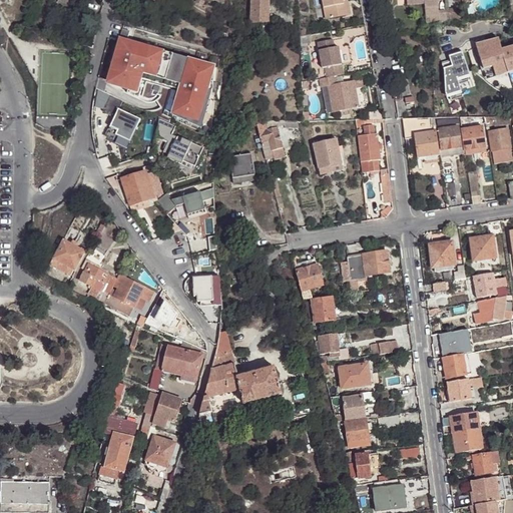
[(346,1),(350,0),(324,0),(327,19),(349,16),(346,1)]
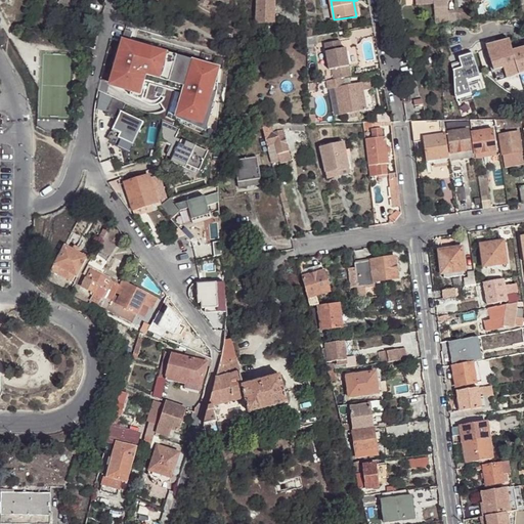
[(266,1),(256,1),(257,28),(275,27),(274,1),(266,1)]
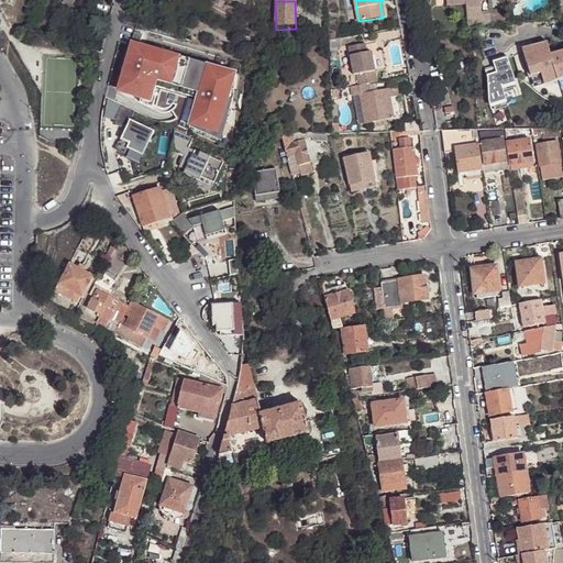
[(470,26),(471,26),(492,24),(490,14),(483,14),(483,7),(468,8),(470,26)]
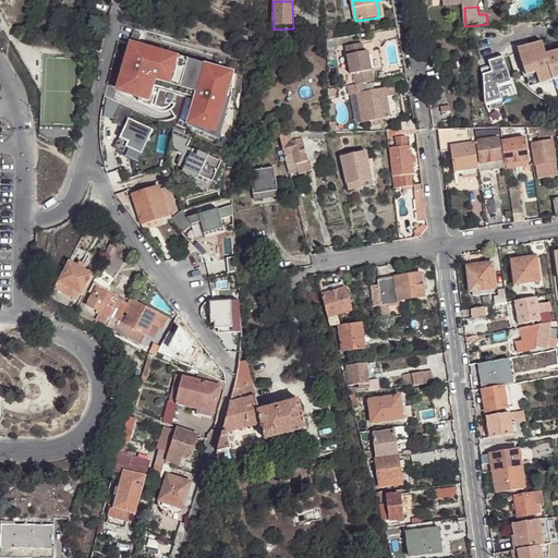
[(486,14),(487,24),(502,23),(502,16),(501,10),(486,11),(486,14)]
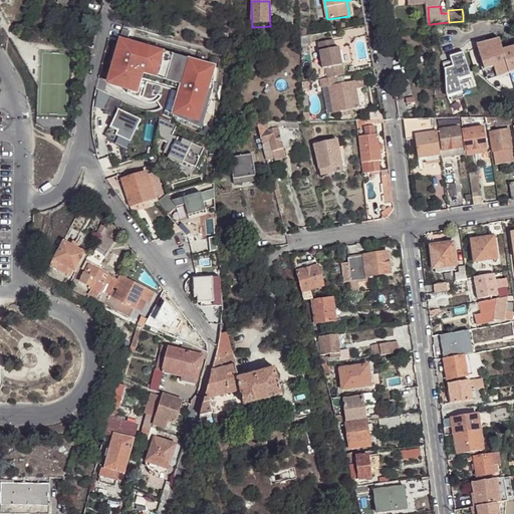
[(131,31),(123,29),(117,47),(119,48),(114,64),(113,63),(107,80),(130,91),(132,85),(140,88),(144,74),(182,85),(179,95),(181,96),(179,103),(176,102),(173,115),(202,130),(208,108),(203,107),(206,99),(209,101),(212,93),(208,91),(211,82),(208,81),(211,74),(213,75),(216,67),(157,49),(157,51),(147,48),(148,47),(127,41),(131,31)]
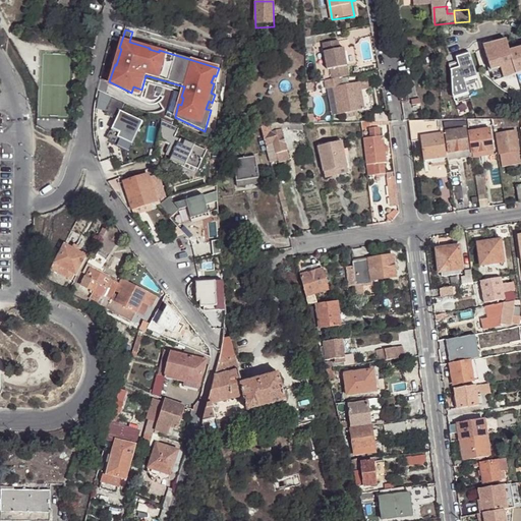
[(506,39),(483,46),(491,71),(500,69),(504,80),(520,74),(520,46),(510,50),(506,39)]
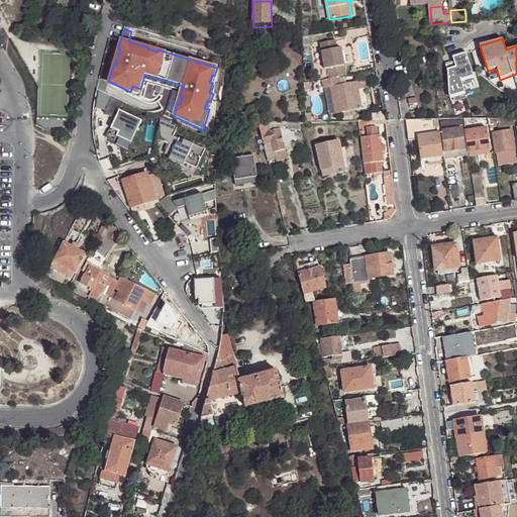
[(332,80),(342,78),(349,77),(345,56),(341,57),(340,48),(336,49),(335,41),(322,43),(327,70),(330,70),(332,80)]
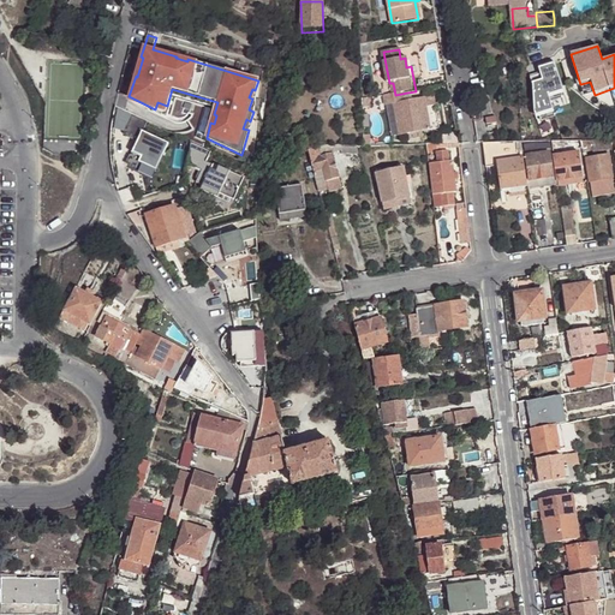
[(565,90),(555,63),(539,67),(542,73),(531,77),(533,85),(536,112),(537,115),(554,109),(551,100),(549,95),(565,90)]
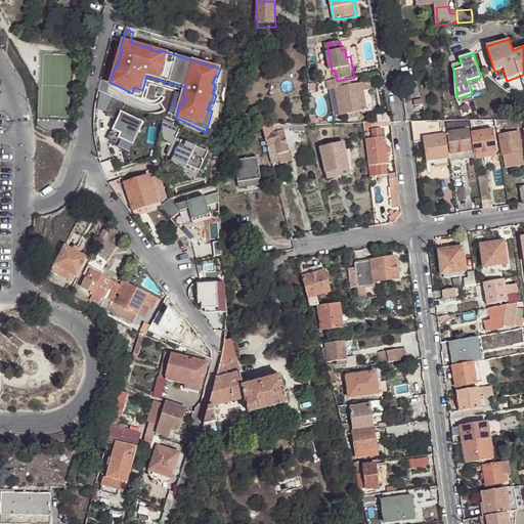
[(337,81),(331,82),(333,91),(340,90),(345,115),(370,111),(365,82),(349,85),(347,79),(337,81)]
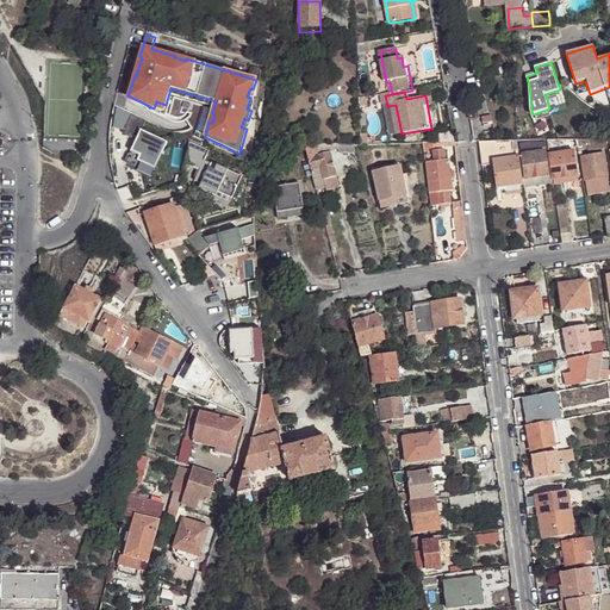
[(156,101),(154,109),(163,113),(166,105),(156,101)]
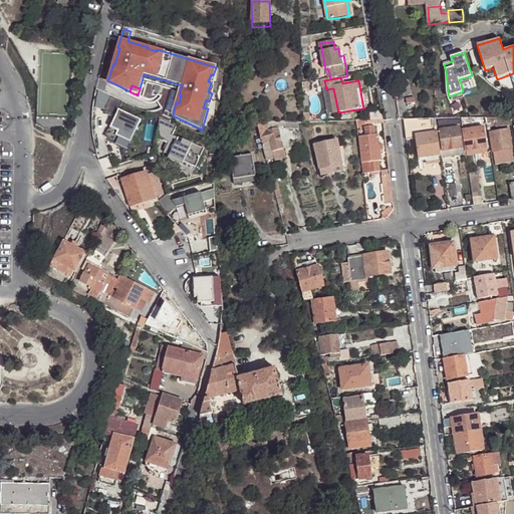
[(463,91),(449,96),(450,100),(464,95),(463,91)]
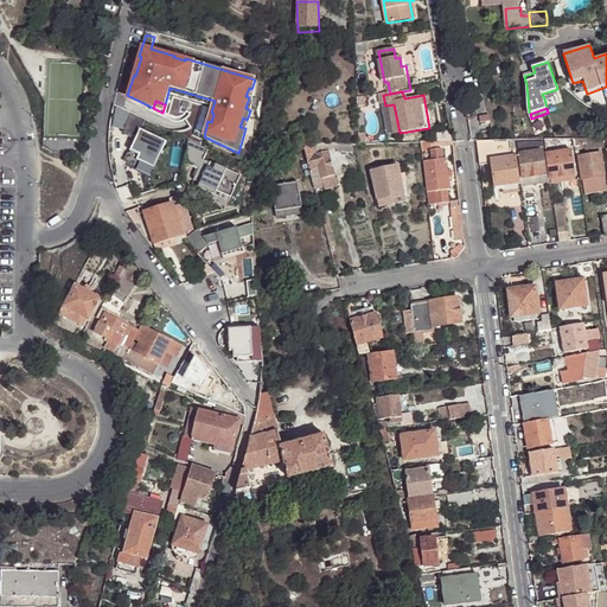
[(146,120),(131,114),(122,133),(135,139),(126,161),(135,166),(138,160),(154,168),(166,141),(141,129),(146,120)]
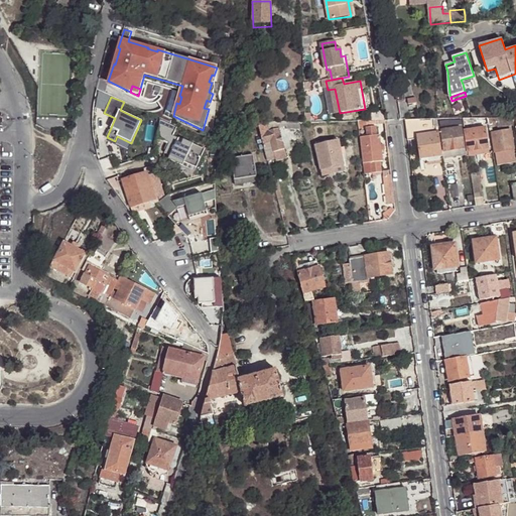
[(489,118),(464,118),(465,126),(489,123),(489,118)]
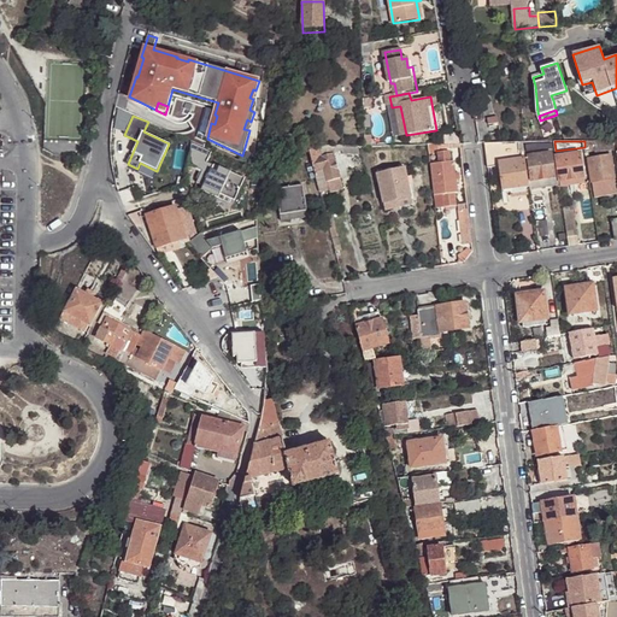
[(210,152),(191,142),(187,165),(200,172),(195,183),(233,201),(242,180),(217,168),(216,171),(210,169),(212,165),(205,162),(210,152)]
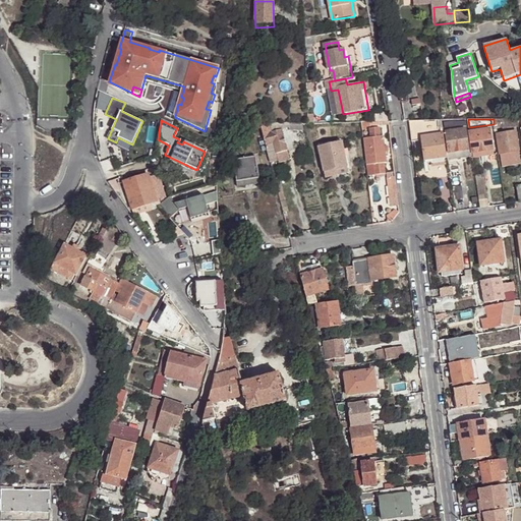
[(439,120),(409,120),(411,128),(420,128),(439,128),(439,120)]
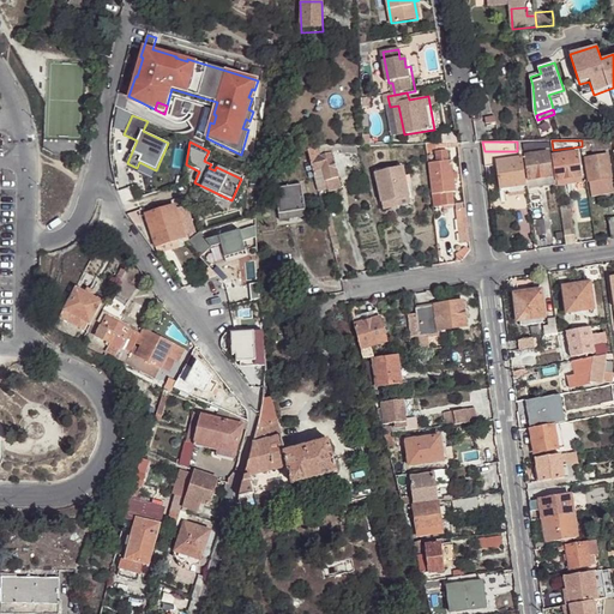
[(356,144),(339,145),(341,155),(359,154),(356,144)]
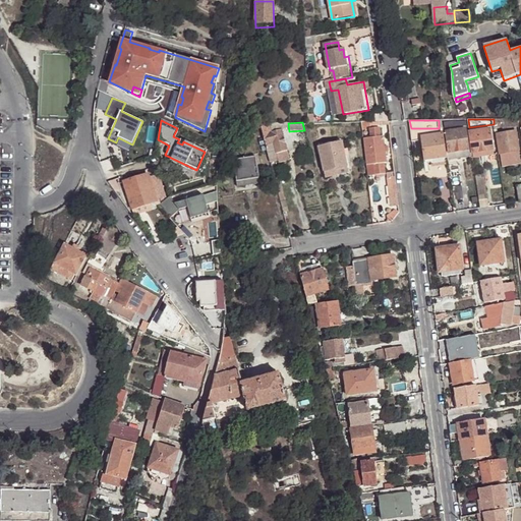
[(261,124),(264,134),(272,131),(269,123),(261,124)]
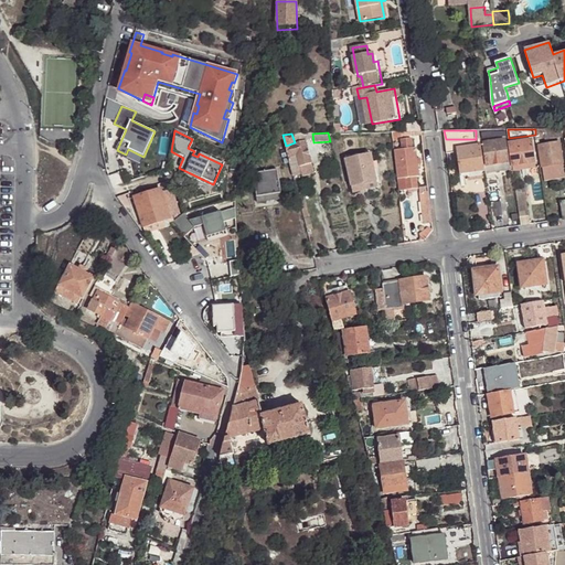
[(295,142),(306,139),(304,134),(291,134),(295,142)]
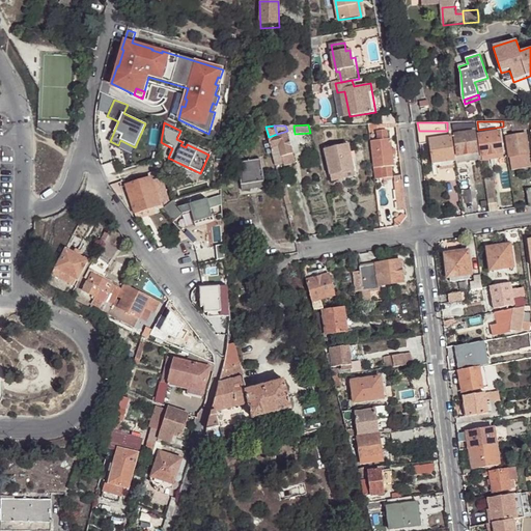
[(375,140),(370,141),(374,167),(379,167),(381,177),(391,176),(390,165),(394,165),(391,138),(387,139),(386,130),(374,131),(375,140)]
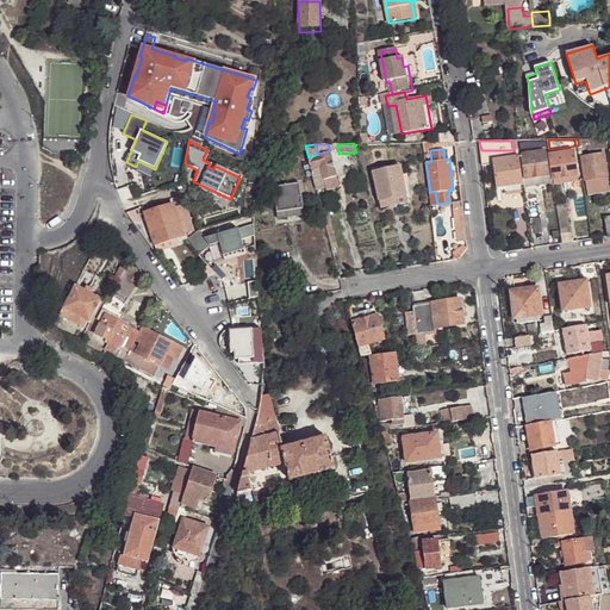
[(309,157),(317,190),(327,187),(327,188),(338,186),(330,150),(318,154),(309,157)]
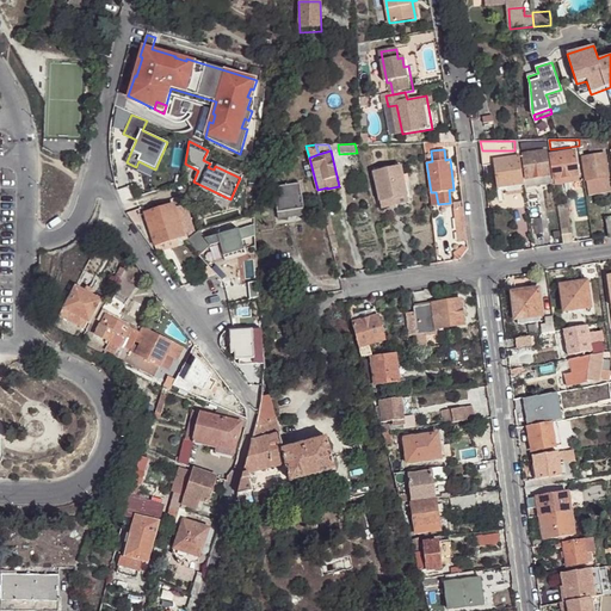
[(493,150),(482,150),(483,167),(494,165),(494,160),(493,150)]
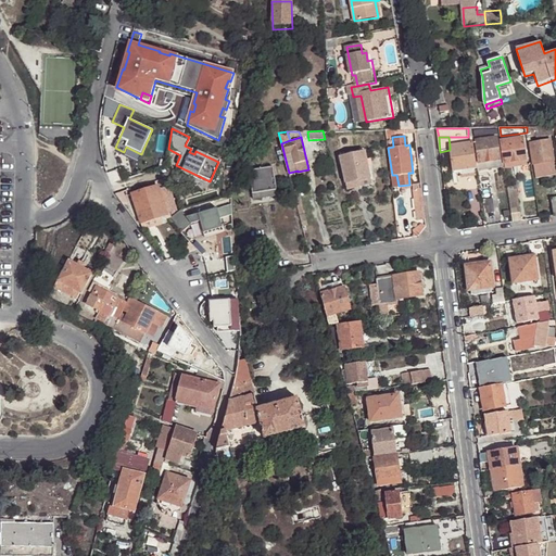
[(476,140),(479,162),(501,159),(497,137),(476,140)]
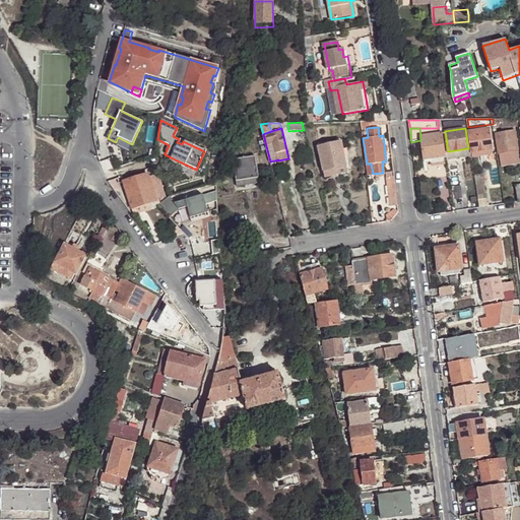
[(491,128),(469,131),(471,151),(494,148),(491,128)]
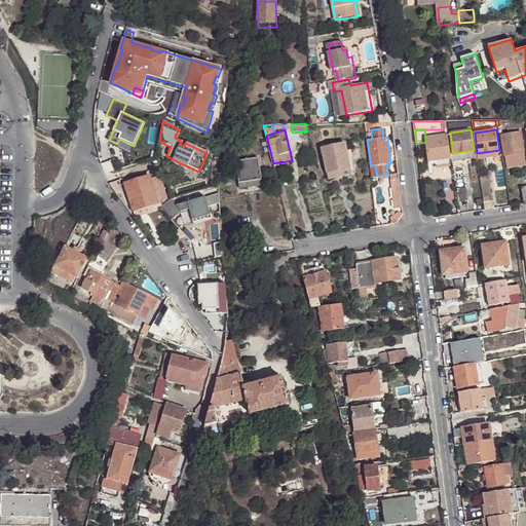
[(502,135),(505,154),(524,152),(522,133),(502,135)]
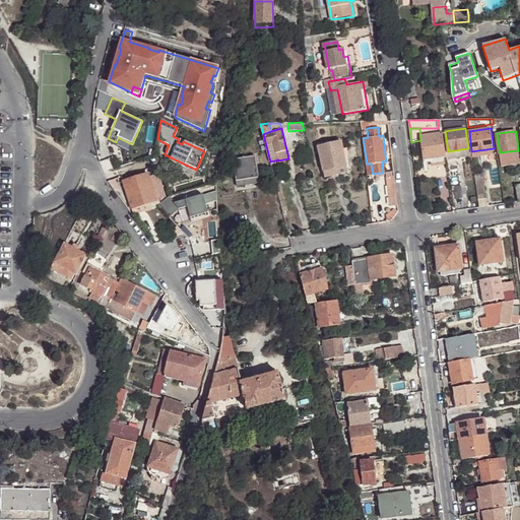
[(445,156),(446,156),(443,133),(420,136),(420,140),(424,159),(430,159),(445,156)]
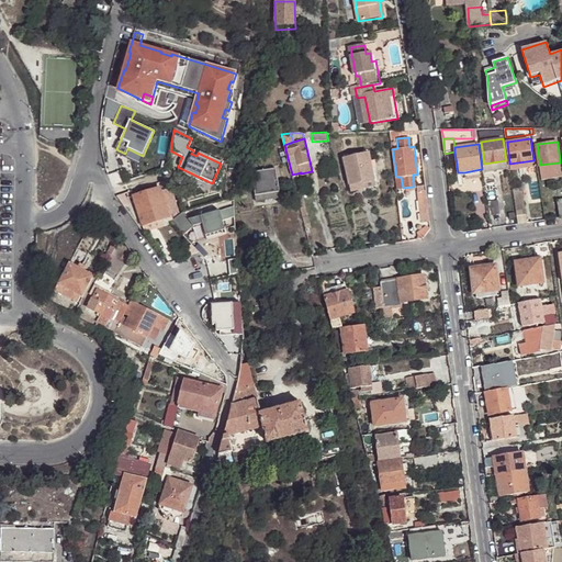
[(343,158),(349,183),(374,178),(372,169),(368,152),(343,158)]
